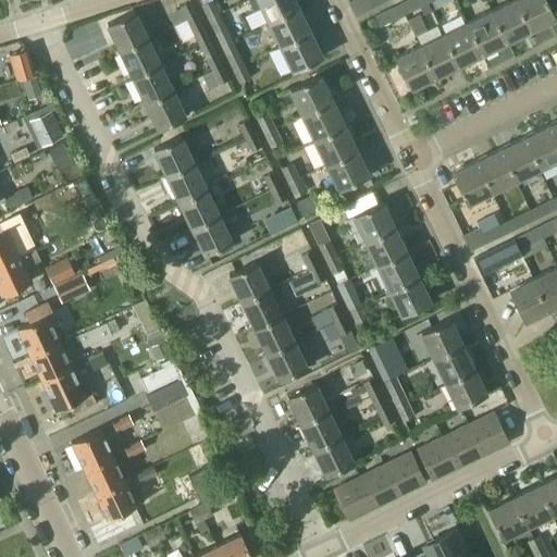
[(219,14),(211,0),(199,0),(209,19),(219,14)]
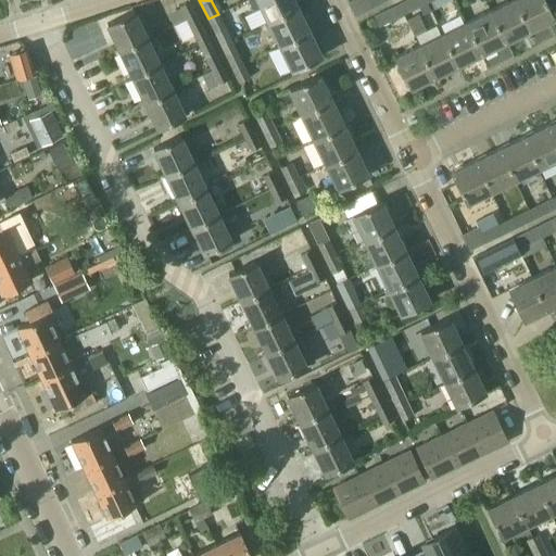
[(261,7),(268,21),(297,7),(292,0),(248,0),(253,10),(261,7)]
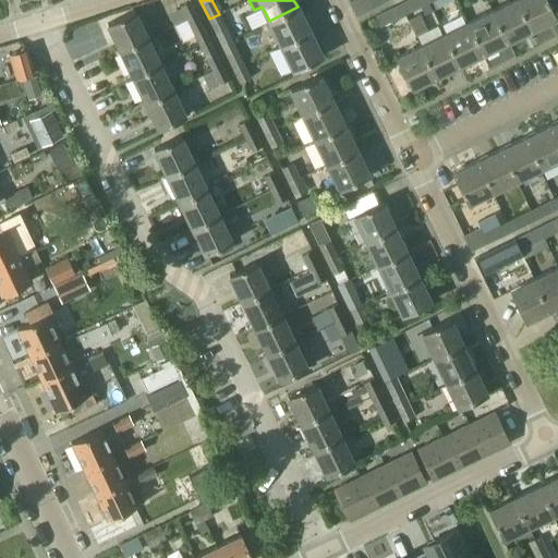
[(372,8),(387,0),(363,0),(355,4),(360,14),(372,8)]
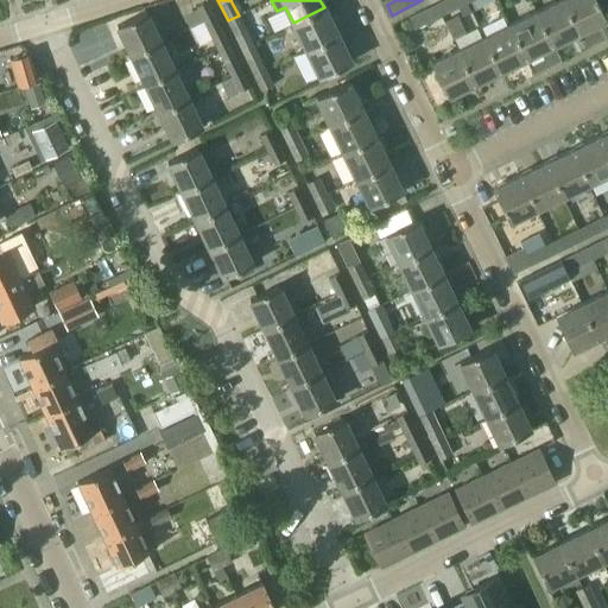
[(458,6),(455,0),(444,0),(437,4),(442,14),(458,6)]
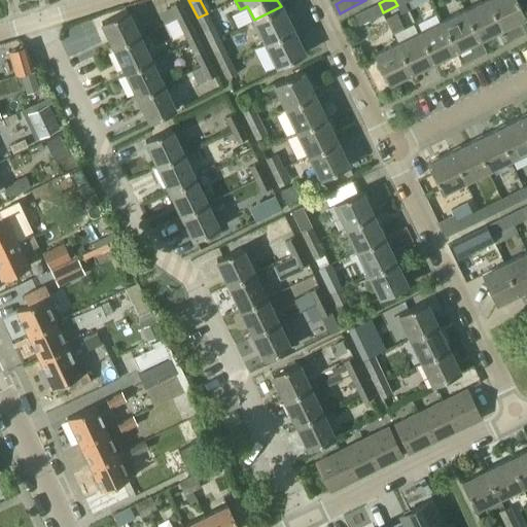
[(480,39),(501,28),(488,0),(485,0),(465,10),(480,39)]
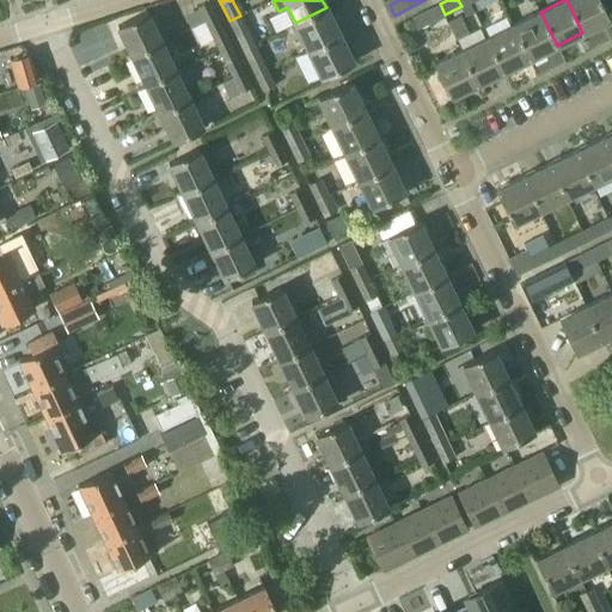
[(599,0),(567,0),(582,32),(610,19),(599,0)]
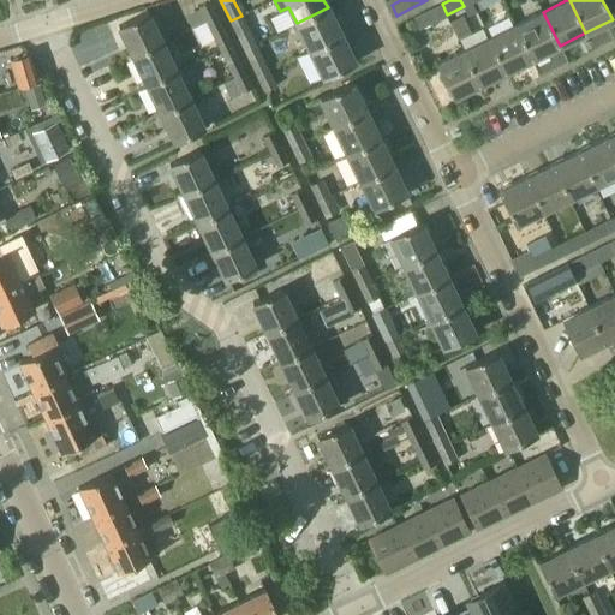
[(197,7),(204,21),(216,15),(209,1),(197,7)]
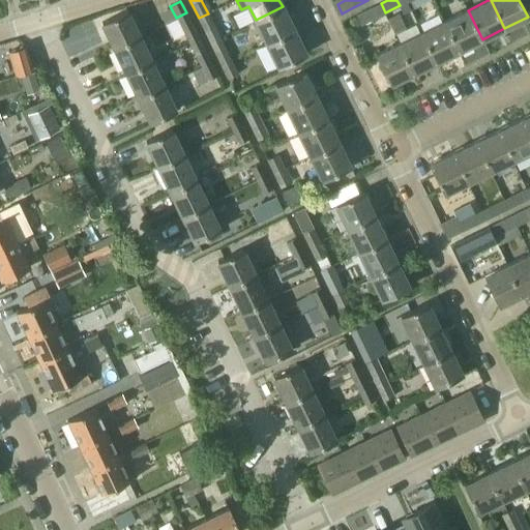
[(294,30),(283,6),(256,20),(267,43),(294,30)]
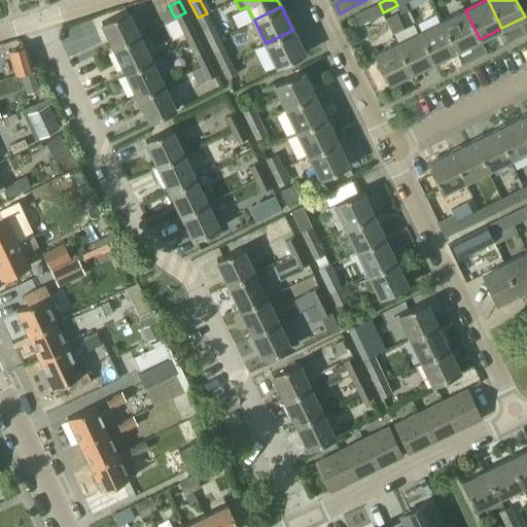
[(376,15),(372,7),(354,15),(359,24),(376,15)]
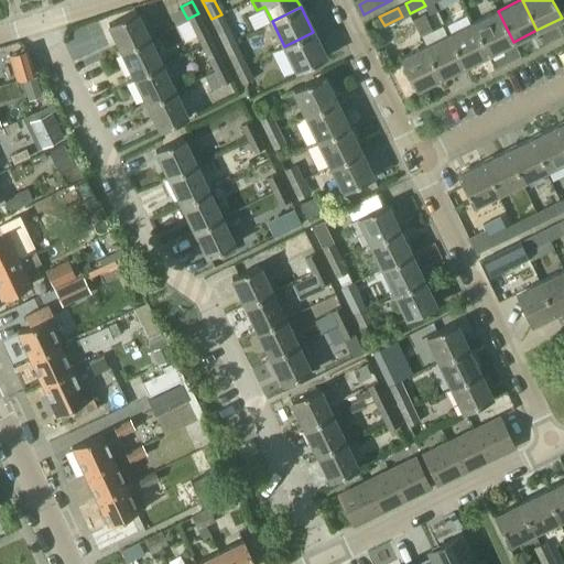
[(136,11),(108,24),(121,51),(149,38),(136,11)]
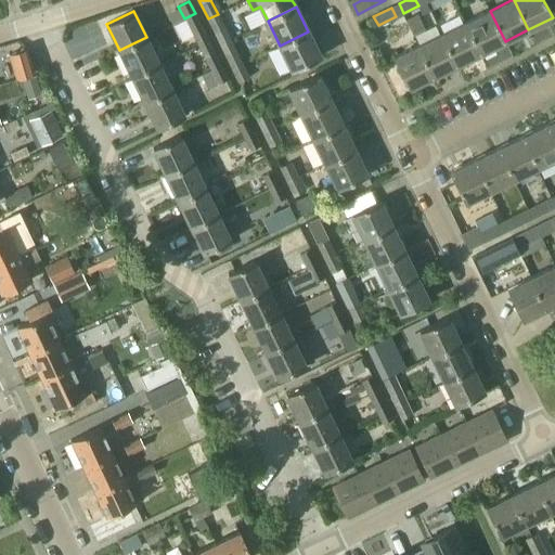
[(481,52),(505,41),(490,11),(466,22),(481,52)]
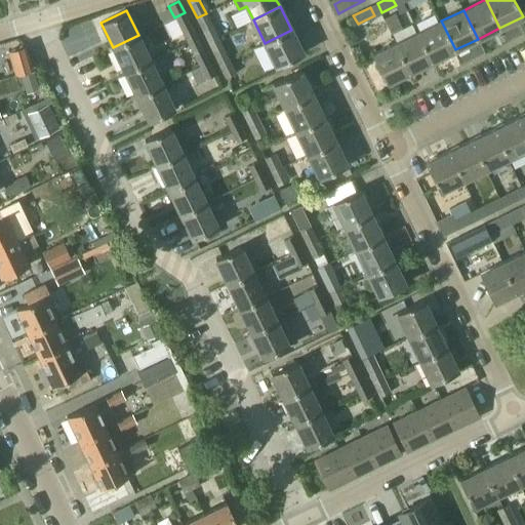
[(185,12),(174,17),(175,18),(183,33),(187,42),(197,37),(185,12)]
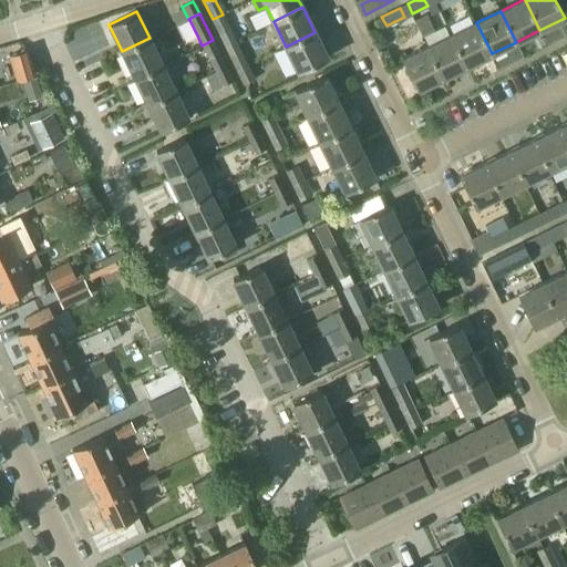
[(235,40),(223,14),(213,19),(225,44),(235,40)]
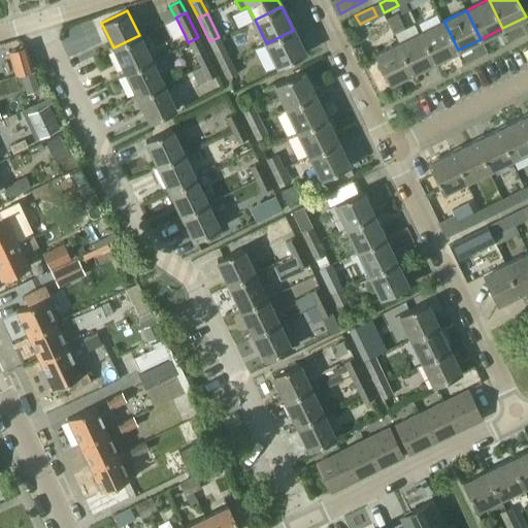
[(435,61),(458,50),(443,21),(421,32),(435,61)]
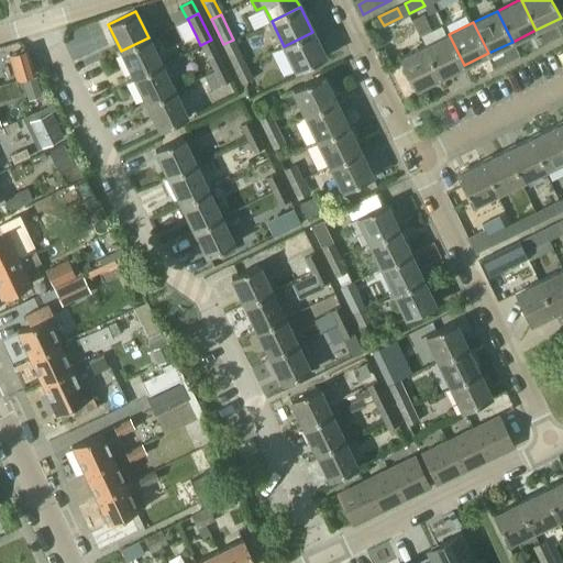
[(312,32),(284,46),(296,72),(299,70),(316,62),(324,57),(312,32)]
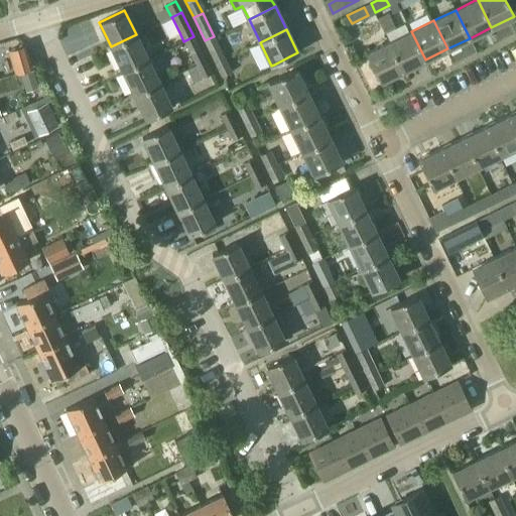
[(403,71),(425,59),(411,31),(389,42),(403,71)]
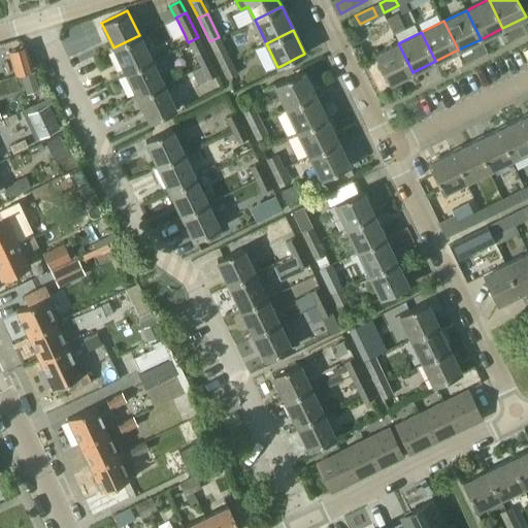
[(139,35),(113,47),(126,72),(152,60),(139,35)]
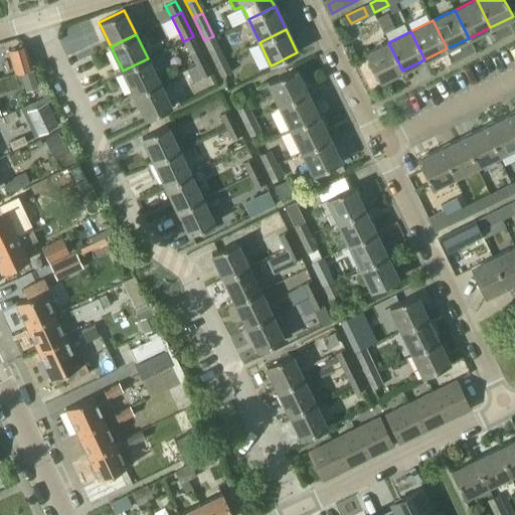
[(205,60),(193,36),(183,41),(195,65),(205,60)]
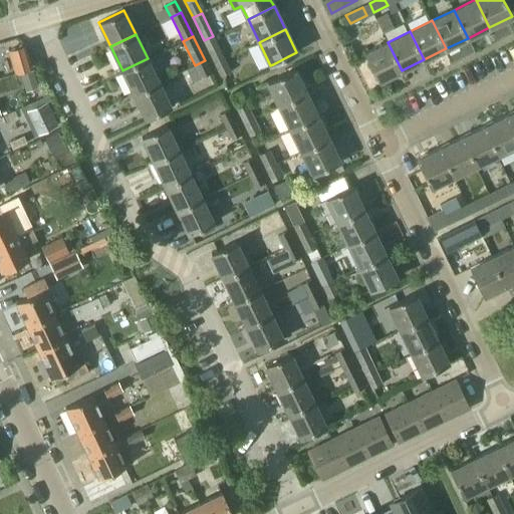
[(224,59),(213,36),(204,40),(215,63),(224,59)]
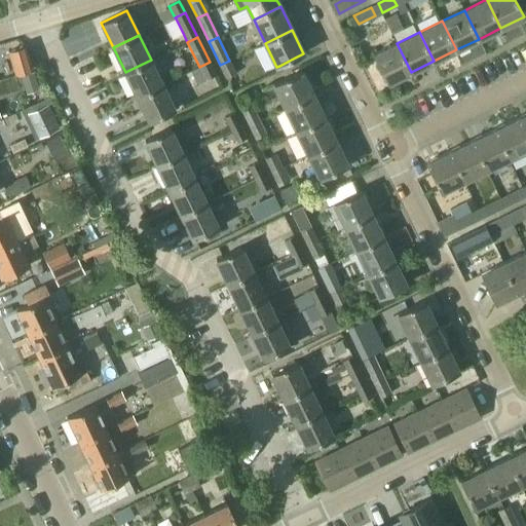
[(411,72),(397,43),(374,54),(388,83),(411,72)]
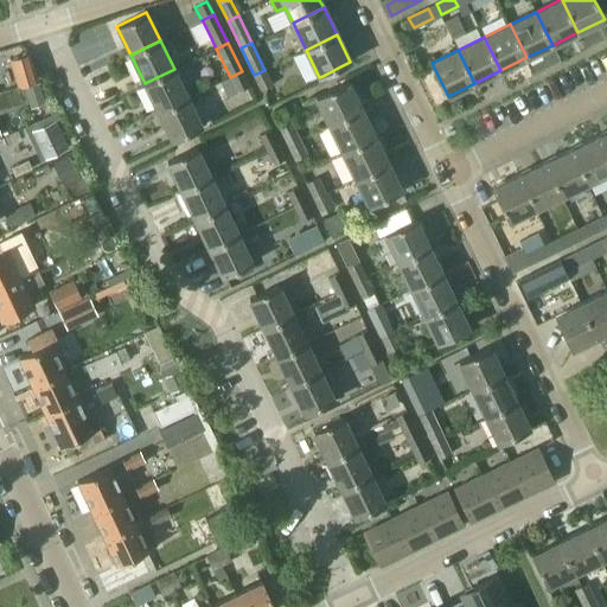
[(27,61),(14,64),(19,83),(32,82),(27,61)]
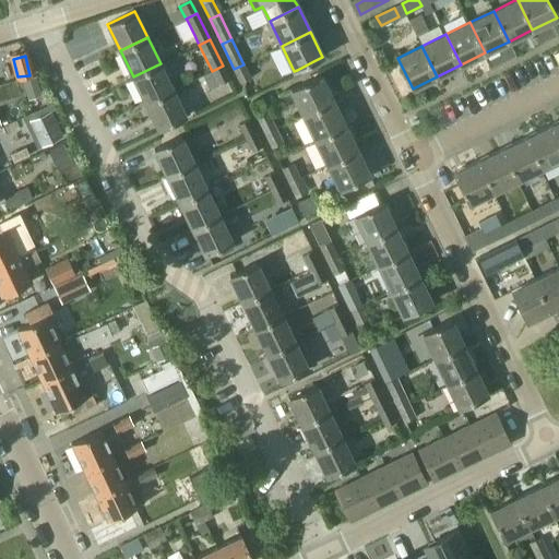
[(161,63),(133,76),(145,103),(173,90),(161,63)]
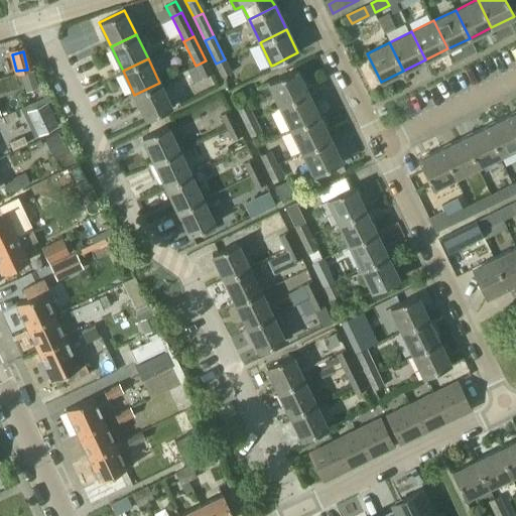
[(225,59),(216,63),(222,76),(231,72),(225,59)]
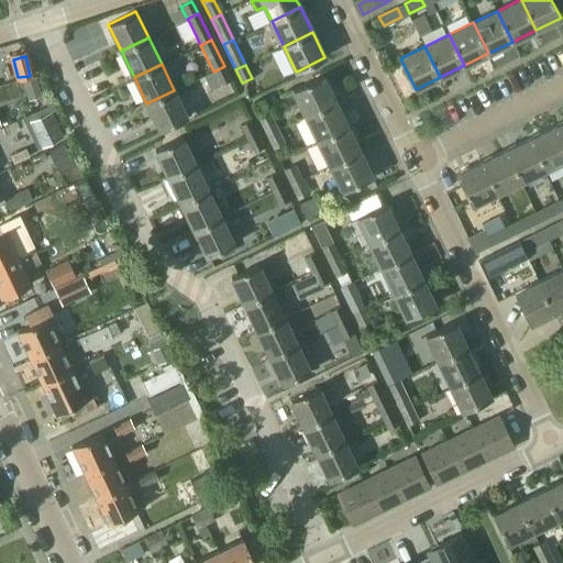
[(231,79),(224,66),(213,72),(220,85),(231,79)]
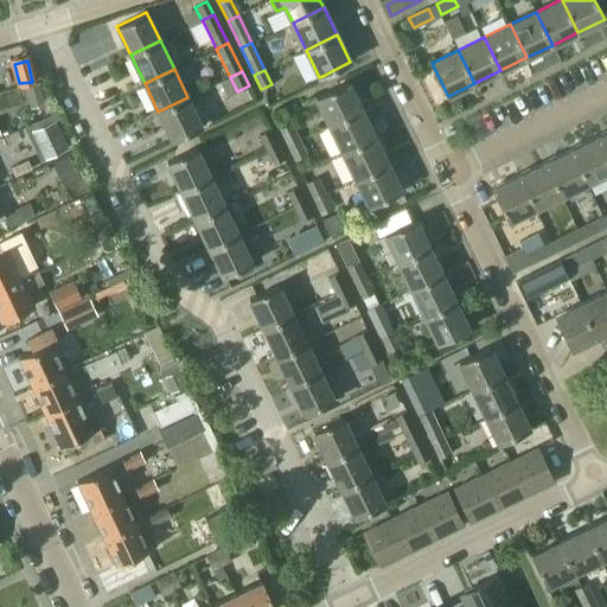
[(230,77),(219,82),(227,96),(237,91),(230,77)]
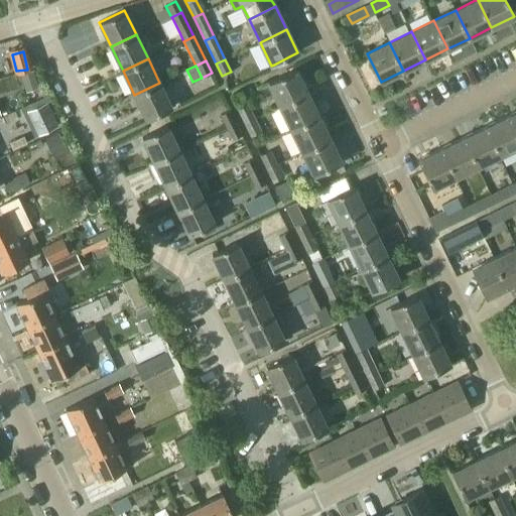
[(268,82),(280,106),(306,93),(295,69),(268,82)]
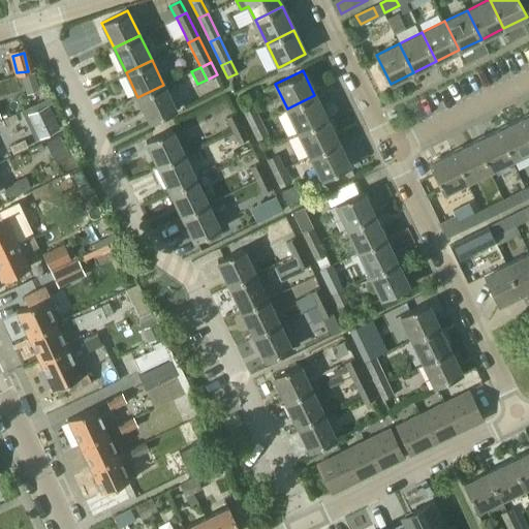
[(34,71),(21,75),(22,81),(35,76),(34,71)]
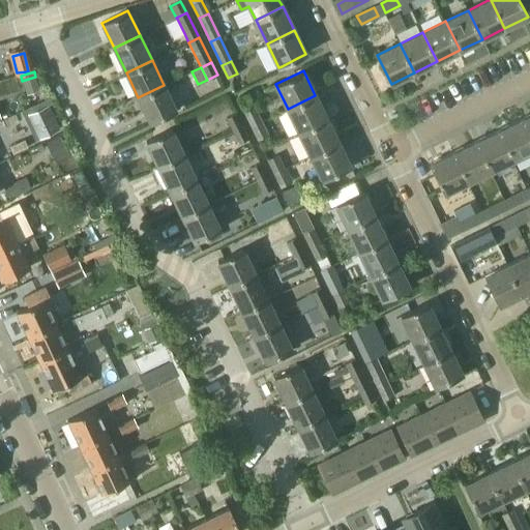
[(164,85),(138,97),(150,123),(176,110),(164,85)]
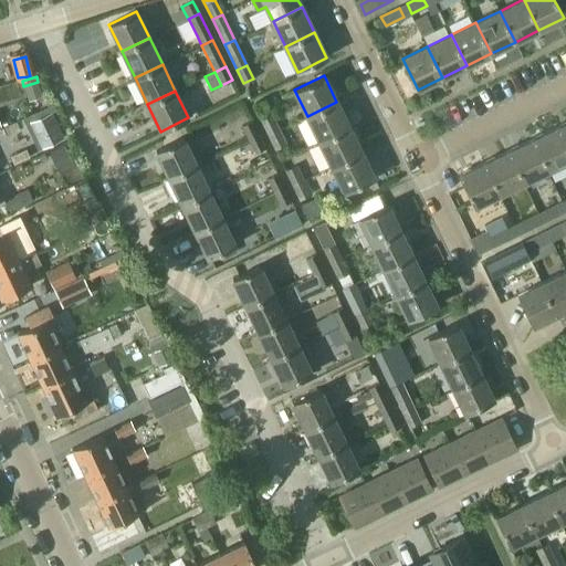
[(307,116),(320,142),(348,127),(336,102),(307,116)]
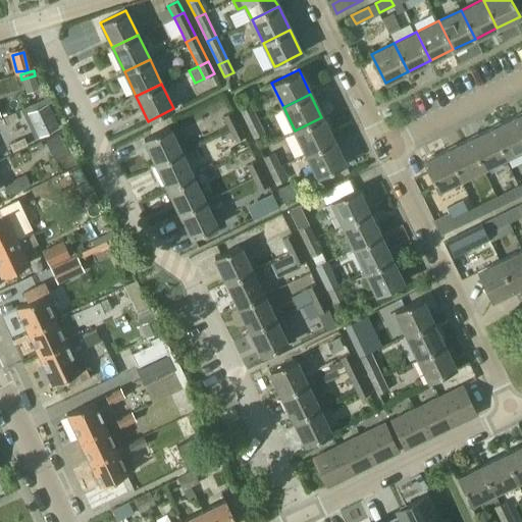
[(44,99),(21,109),(30,126),(34,124),(39,137),(58,127),(47,103),(50,101),(48,97),(44,99)]
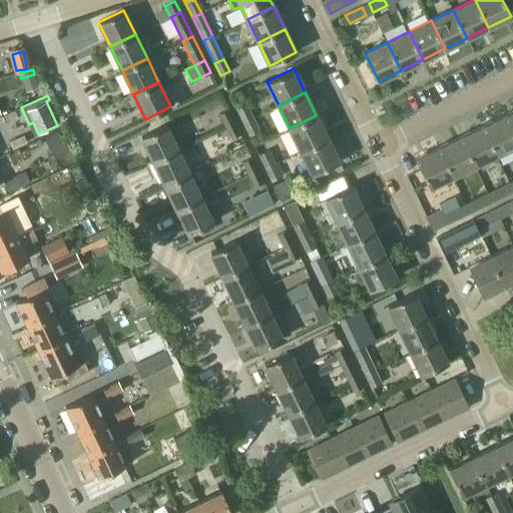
[(236,108),(243,122),(252,117),(246,103),(236,108)]
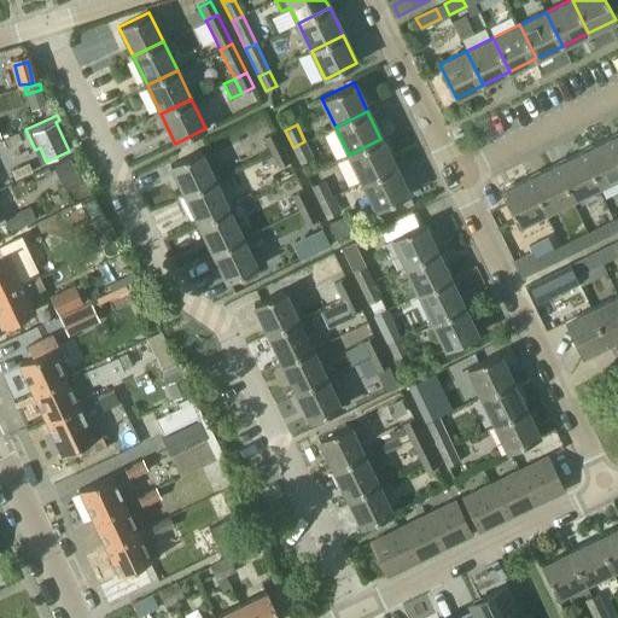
[(272,152),(283,147),(275,133),(264,138),(272,152)]
